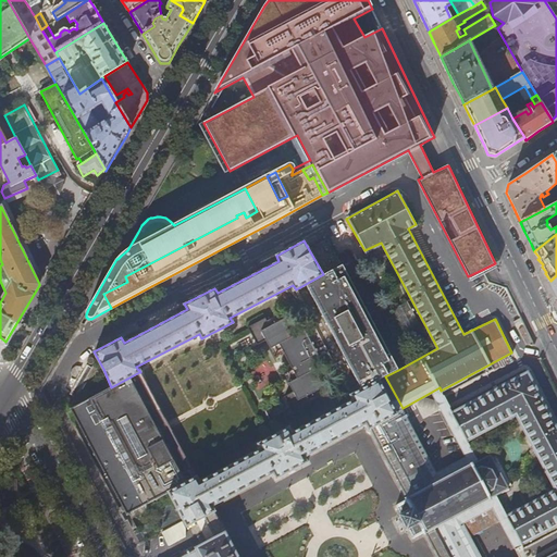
[(296,289),(313,324),(296,334),(286,317),(269,326),(264,318),(246,327),(256,345),(264,341),(273,358),(282,353),(291,370),(282,374),(292,392),(283,397),(293,415),(310,405),(306,396),(323,386),(314,369),(333,360),(350,395),(385,376),(398,370),(342,264),(323,274),(296,289)]
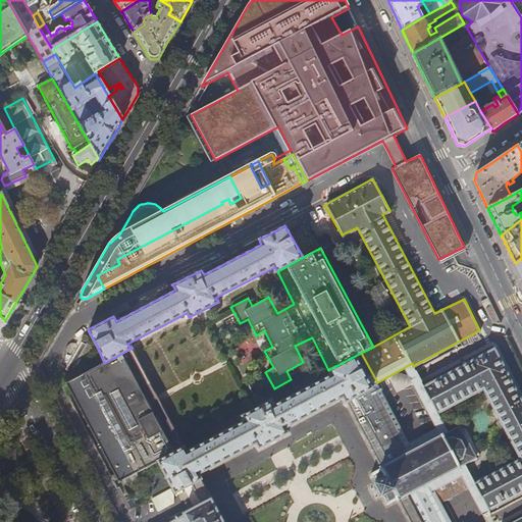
[(213,356),(200,331),(154,355),(167,379),(213,356)]
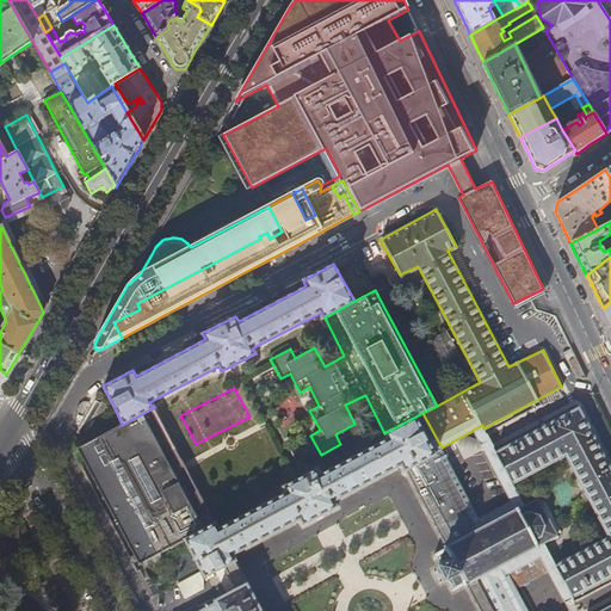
[(479,518),(485,528),(524,506),(512,483),(565,455),(609,537),(556,565),(543,542),(501,563),(516,588),(549,571),(565,600),(610,575),(610,469),(578,407),(495,451),(483,429),(482,425),(474,430),(511,500),(479,518)]
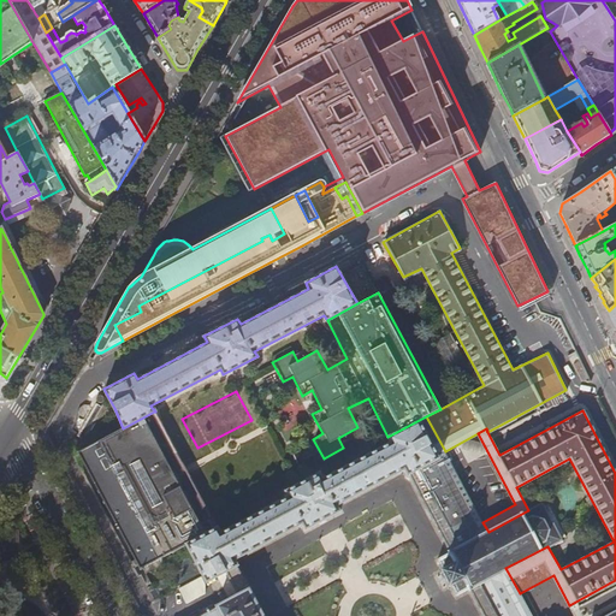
[(215,527),(215,526),(190,478),(187,472),(197,466),(195,461),(183,467),(154,412),(123,428),(76,454),(138,569),(185,545),(215,527)]
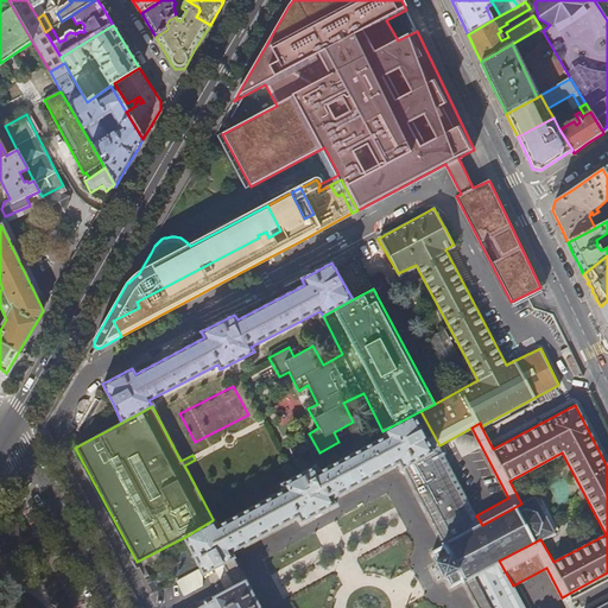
[(214,519),(213,519),(213,520),(183,538),(203,575),(234,558),(232,552),(298,517),(301,520),(334,502),(331,499),(399,462),(401,466),(439,445),(420,411),(382,431),(386,437),(318,473),(315,467),(282,485),(285,491),(217,526),(214,521),(215,521),(214,519)]
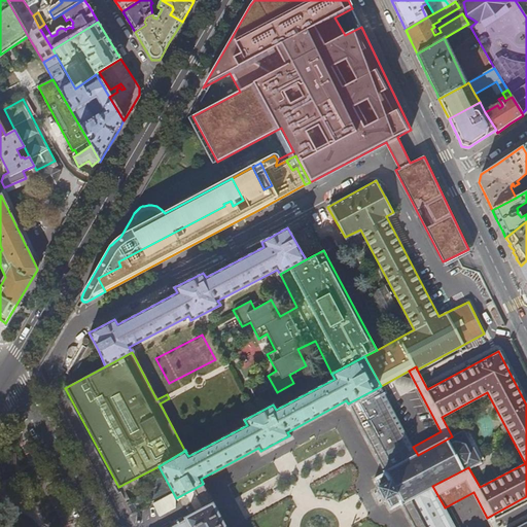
[(413,447),(381,386),(348,403),(385,472),(418,455),(413,447)]
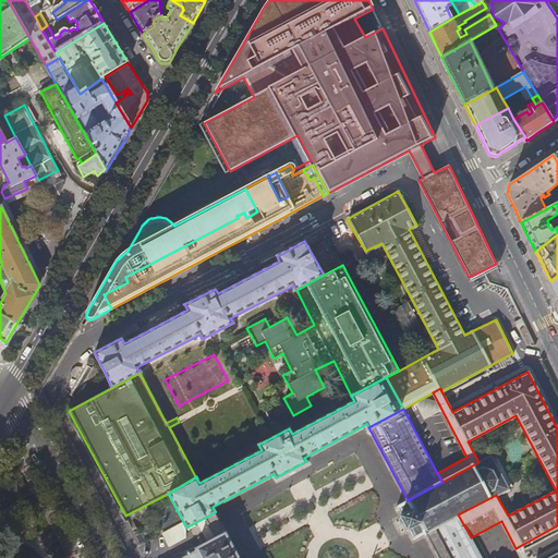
[(211,441),(197,415),(180,424),(203,469),(262,437),(253,420),(211,441)]
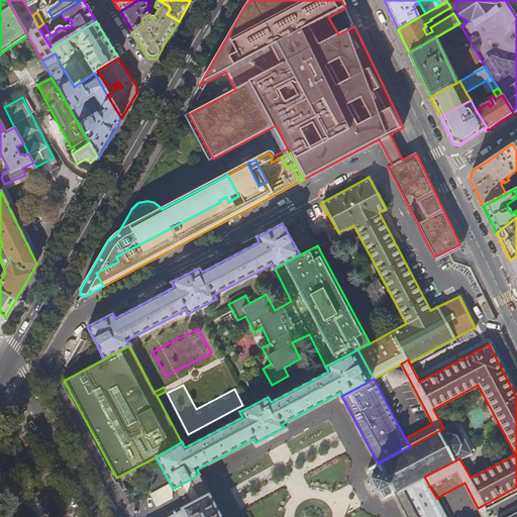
[(410,446),(378,463),(368,470),(369,471),(372,477),(370,478),(371,479),(370,480),(373,485),(376,492),(377,491),(378,492),(379,491),(383,498),(382,498),(383,500),(394,494),(424,477),(459,458),(471,452),(454,422),(443,428),(410,446)]
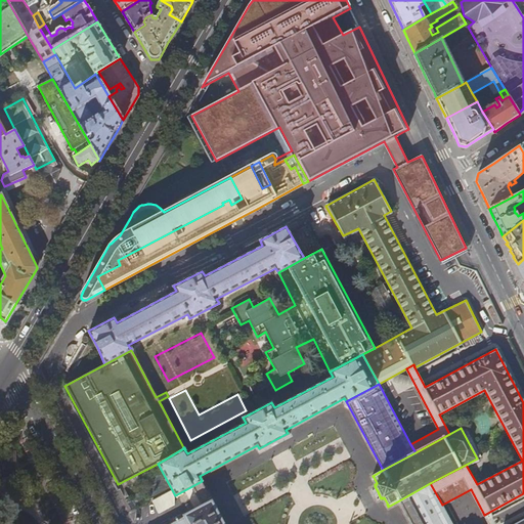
[(430,483),(399,500),(410,523),(452,523),(442,505),(430,483)]
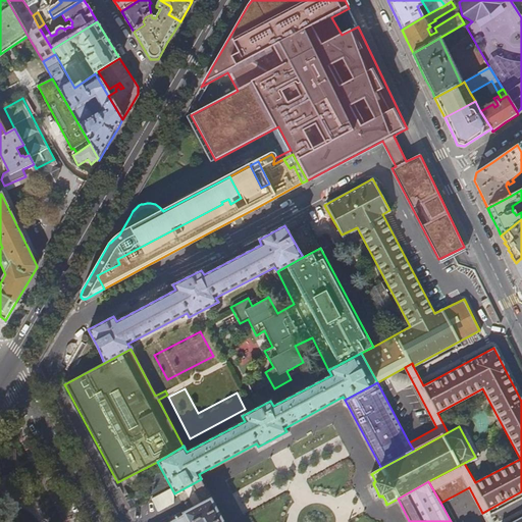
[(158,511),(177,503),(171,489),(152,498),(158,511)]
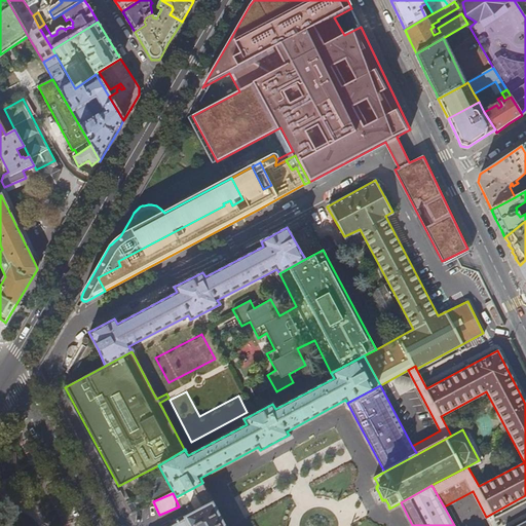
[(225,525),(213,502),(168,525),(225,525)]
